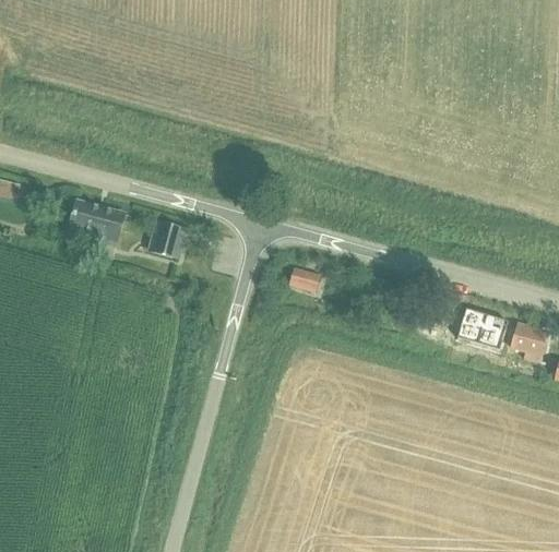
[(20,181),(0,176),(0,190),(16,194),(20,181)]
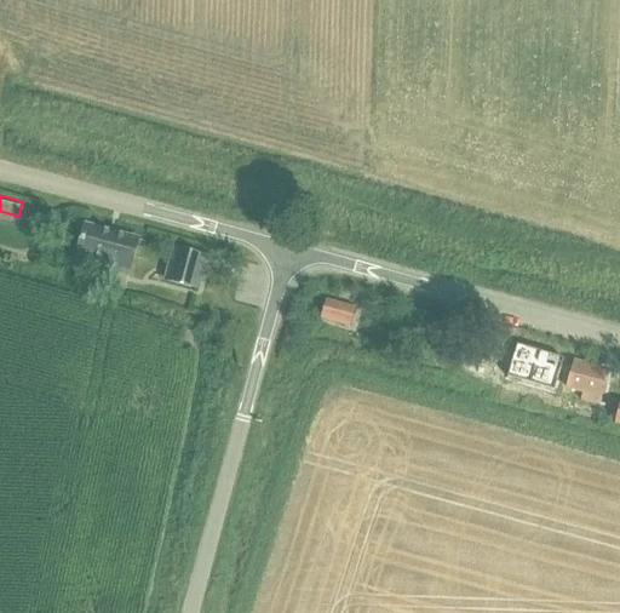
[(97,257),(130,265),(139,234),(85,219),(75,256),(96,261),(97,257)]
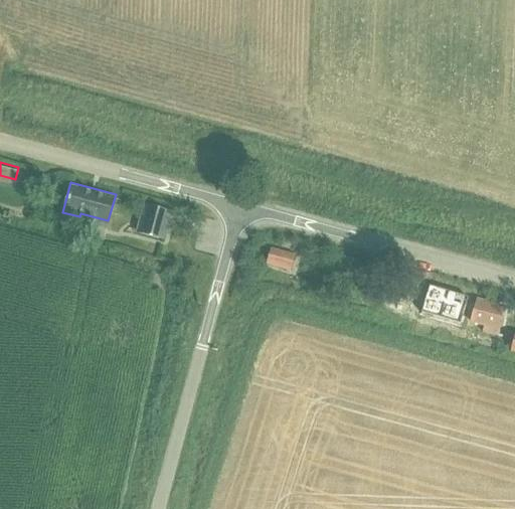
[(144,202),(137,228),(164,235),(171,209),(144,202)]
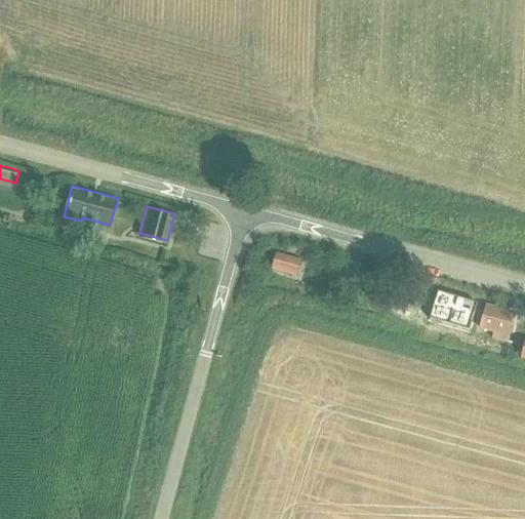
[(301,256),(276,249),(271,265),(297,272),(301,256)]
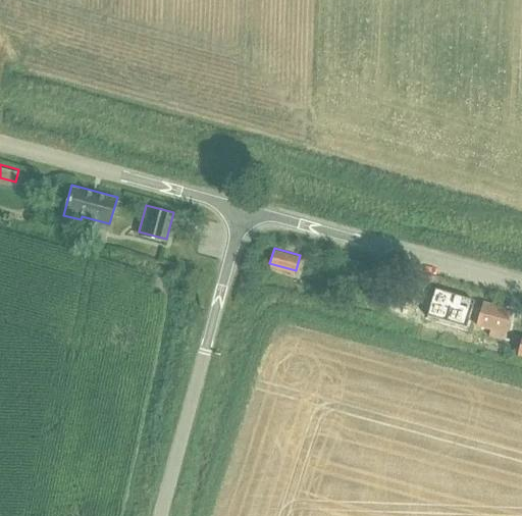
[(433,288),(426,318),(468,328),(473,309),(481,311),(477,323),(489,326),(487,332),(488,332),(503,336),(510,306),(483,300),(482,303),(475,301),(475,298),(433,288)]
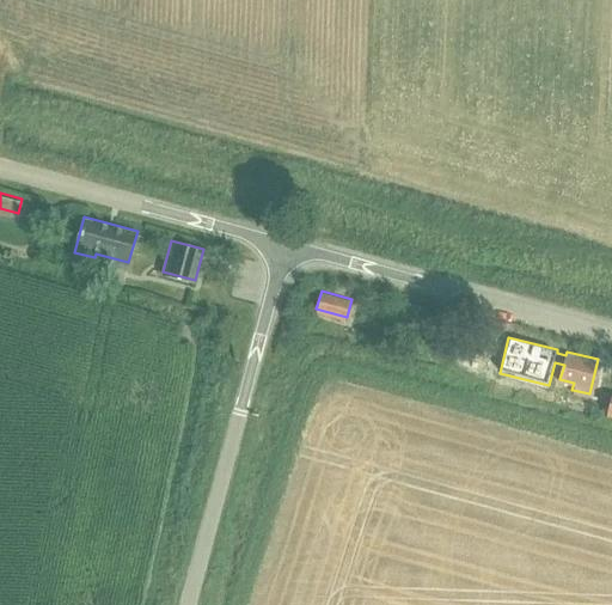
All buildings are outlined.
